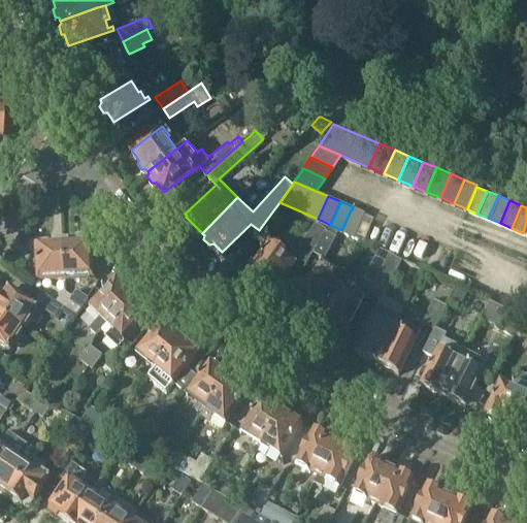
[(354,235),(364,211),(353,206),(341,230),(354,235)]
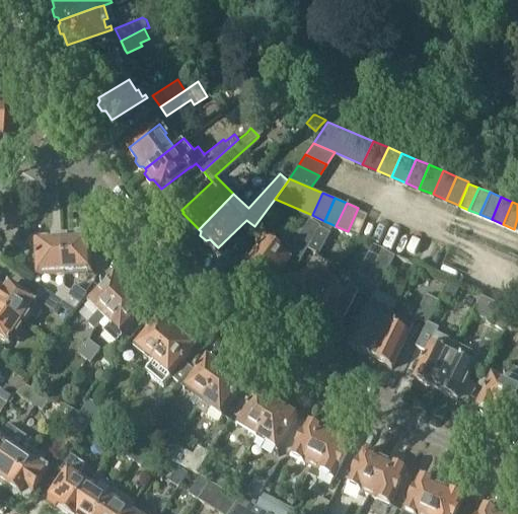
[(300,255),(305,246),(318,222),(309,217),(288,247),(300,255)]
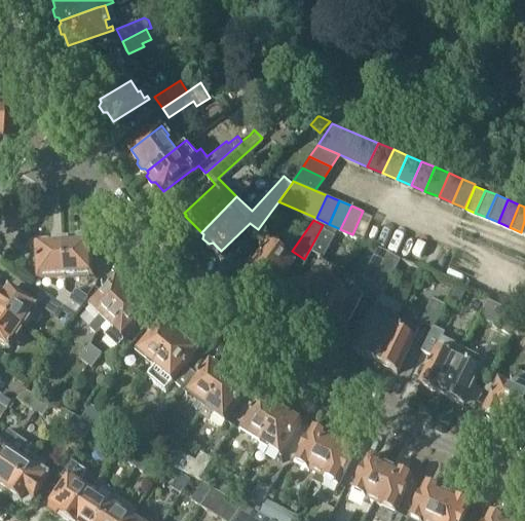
[(323,225),(309,250),(322,255),(336,227),(329,224),(325,222),(323,225)]
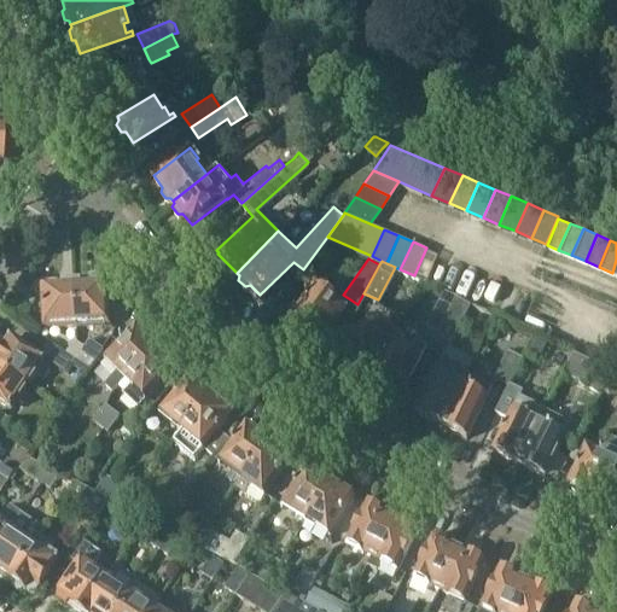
[(74,281),(75,321),(108,320),(105,280),(102,280),(102,275),(87,275),(87,280),(74,281)]
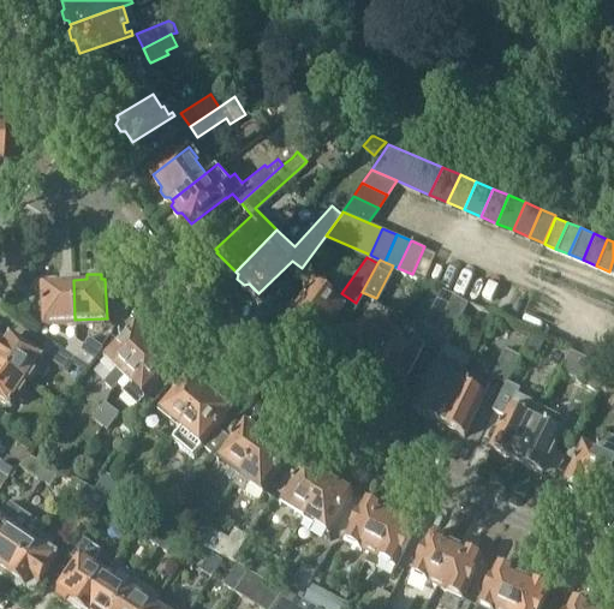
[(284,320),(316,342),(345,302),(313,279),(297,302),(291,297),(280,312),(286,317),(284,320)]
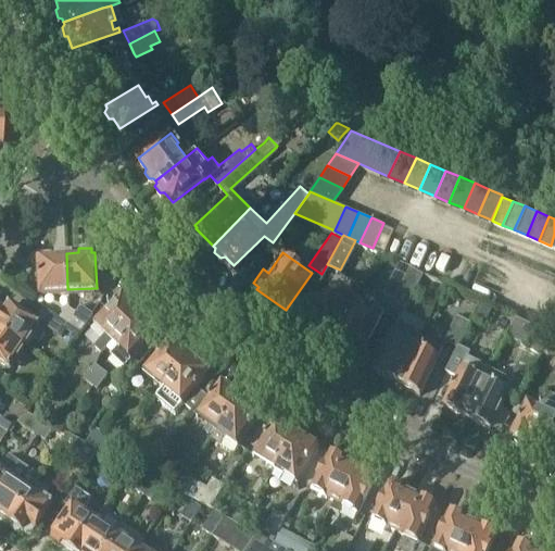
[(67,289),(66,253),(37,254),(39,290),(67,289)]
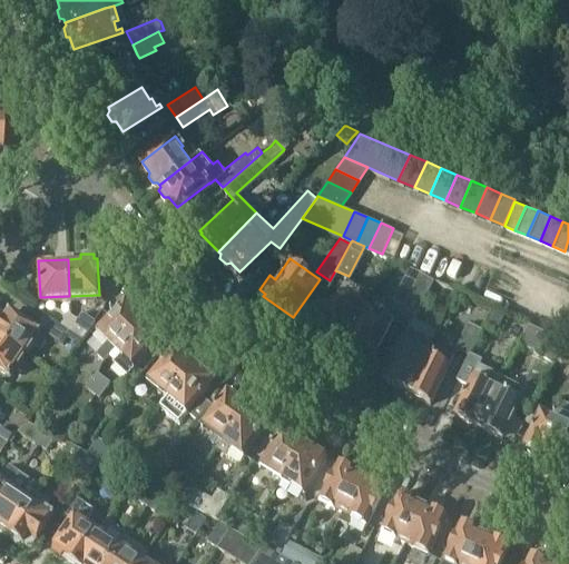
[(409,265),(392,297),(403,304),(420,271),(409,265)]
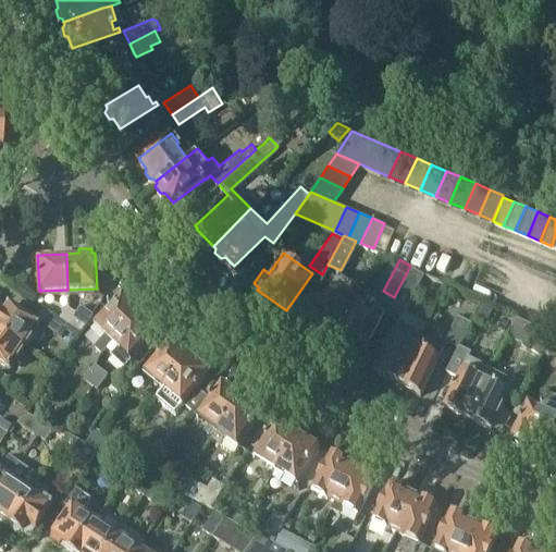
[(412,267),(394,302),(407,308),(425,273),(412,267)]
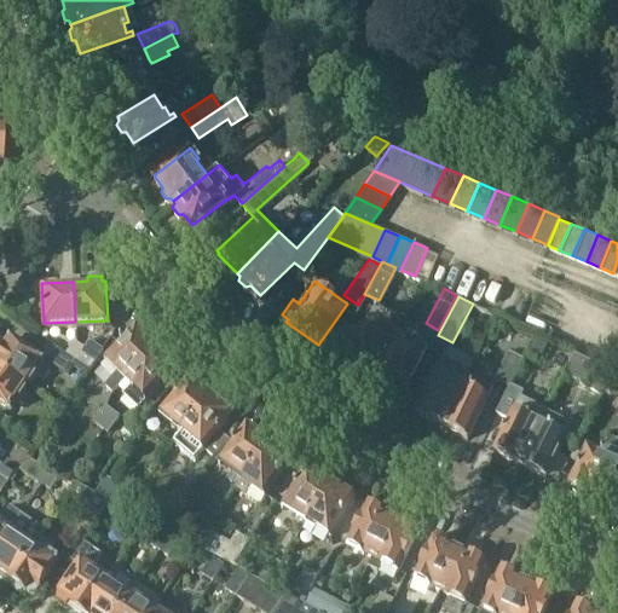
[(356,374),(365,379),(393,327),(377,318),(371,330),(362,324),(340,364),(345,366),(346,371),(352,374),(356,374)]
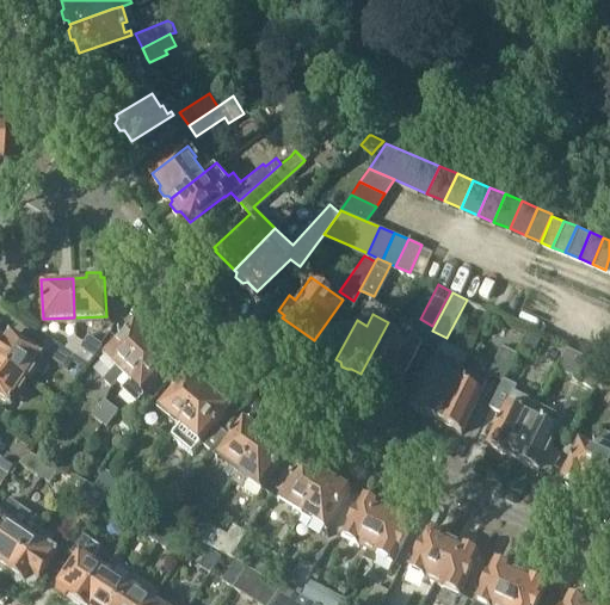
[(111,383),(122,371),(153,338),(146,331),(146,323),(141,319),(135,320),(133,319),(105,349),(117,360),(103,376),(111,383)]
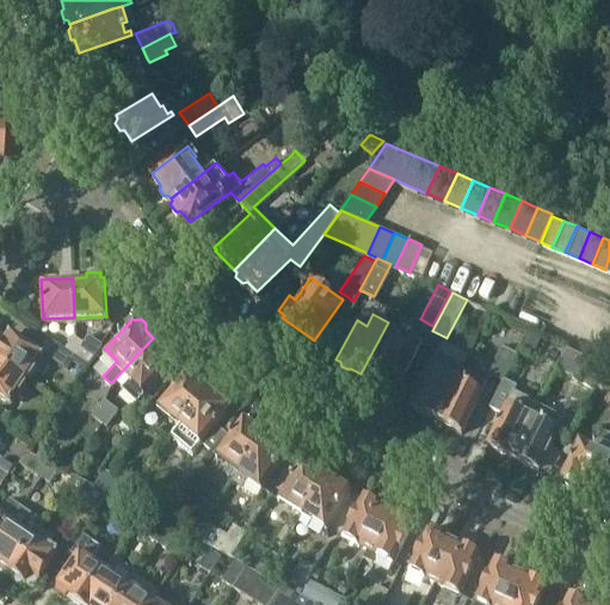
[(407,370),(421,340),(411,334),(405,345),(393,339),(399,327),(388,322),(361,374),(370,378),(371,382),(377,386),(381,383),(386,387),(396,365),(407,370)]
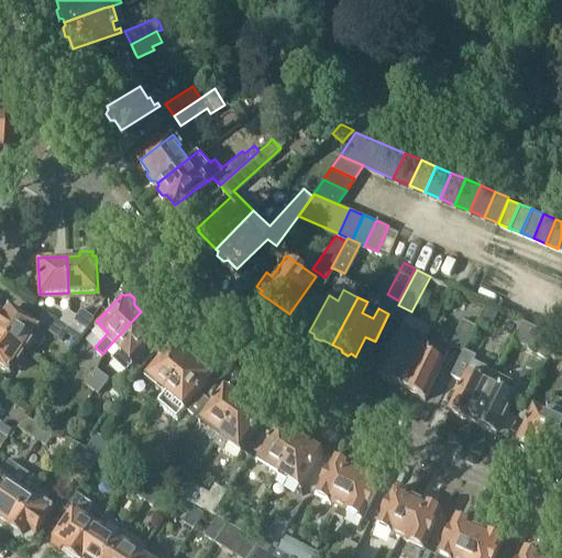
[(0,332),(24,349),(32,337),(39,341),(46,331),(26,318),(29,314),(14,304),(11,308),(8,306),(2,313),(0,315),(0,332)]
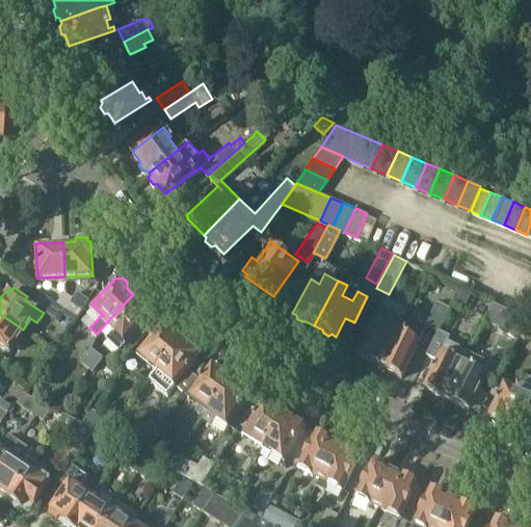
[(56,301),(72,312),(76,315),(87,297),(76,289),(72,296),(62,291),(56,301)]
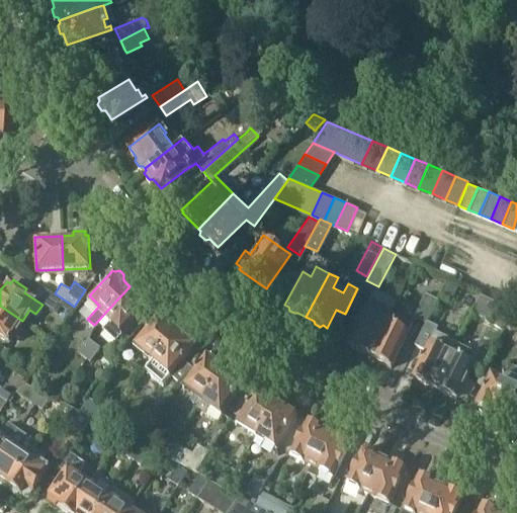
[(67,309),(70,304),(55,293),(38,282),(31,293),(57,310),(61,305),(67,309)]
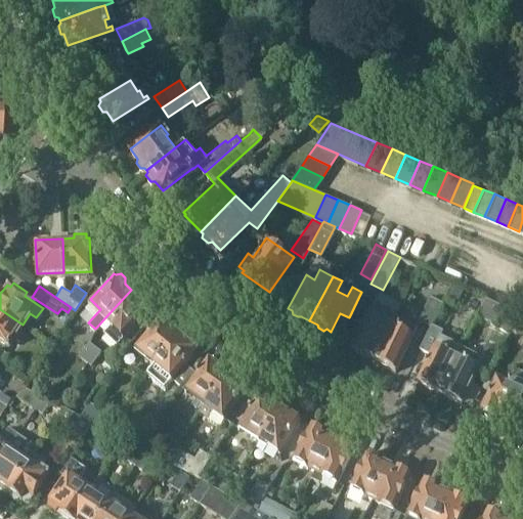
[(138,296),(131,290),(104,318),(111,325),(104,331),(116,342),(149,307),(148,306),(148,300),(144,296),(138,296)]
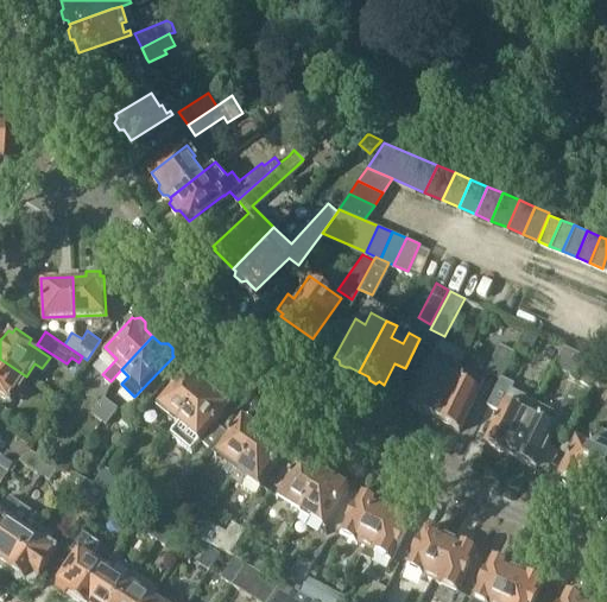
[(500,342),(487,371),(499,376),(500,376),(514,349),(500,342)]
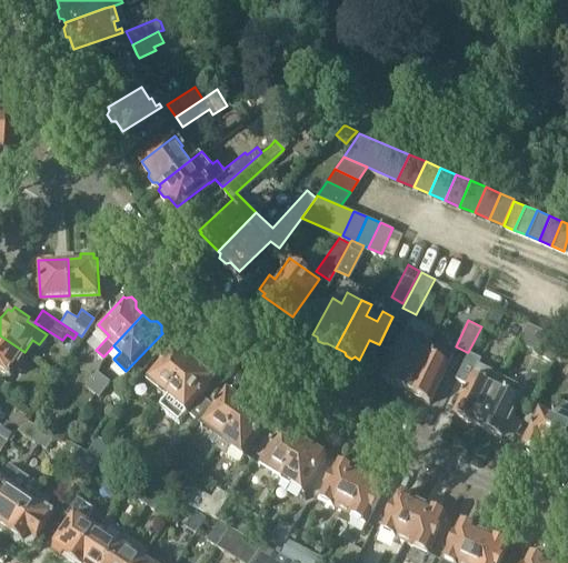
[(562,337),(526,320),(516,341),(552,358),(562,337)]
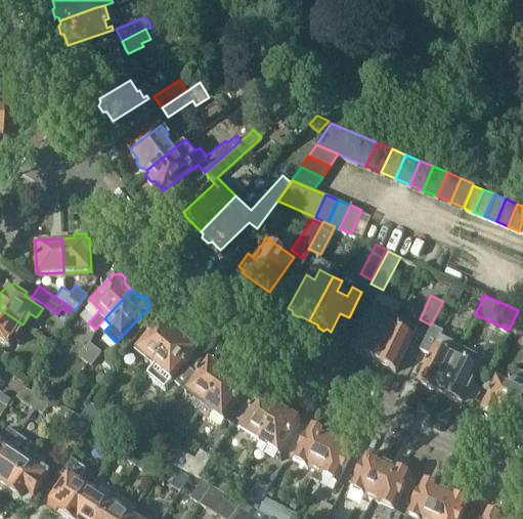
[(373,357),(394,314),(393,314),(394,311),(373,301),(350,346),(373,357)]
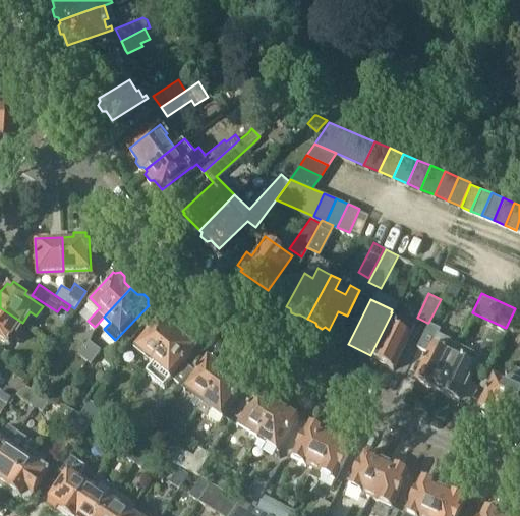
[(22,323),(0,307),(0,336),(8,342),(22,323)]
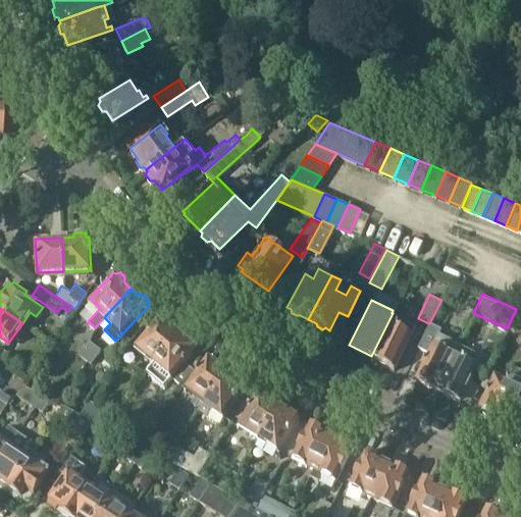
[(393,313),(371,356),(393,367),(413,324),(393,313)]
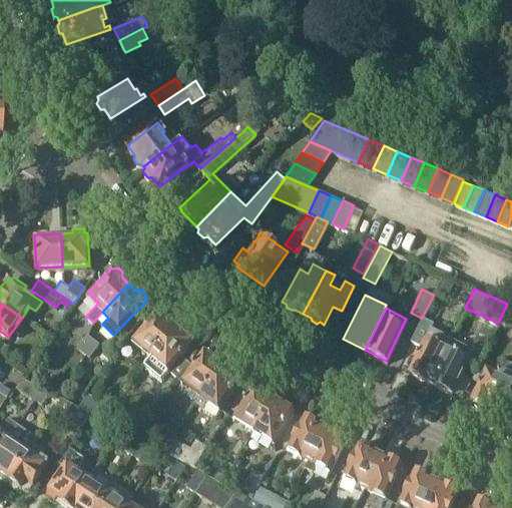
[(151,352),(173,326),(167,320),(167,314),(162,311),(157,312),(155,310),(139,331),(133,337),(151,352)]
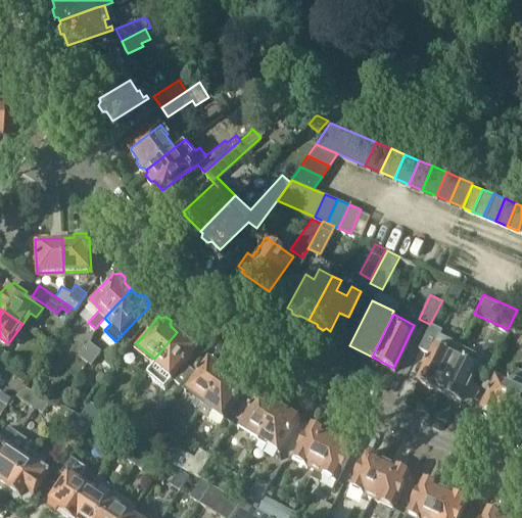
[(429,350),(416,378),(438,389),(460,344),(446,338),(437,333),(440,329),(430,324),(429,324),(418,345),(429,350)]
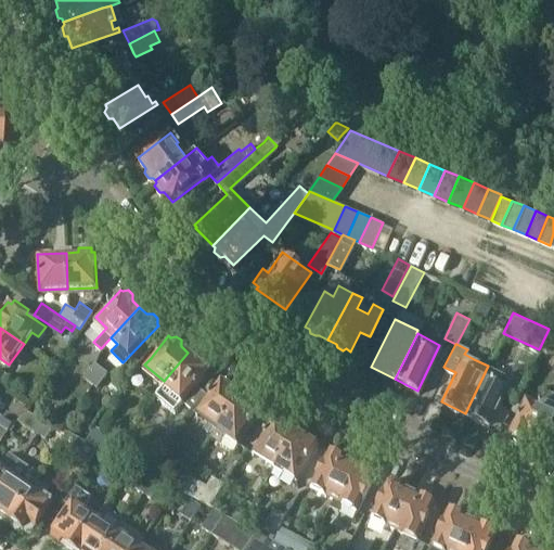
[(196,359),(188,353),(164,381),(154,394),(174,411),(177,408),(182,400),(184,398),(191,403),(202,388),(196,384),(209,369),(208,368),(208,362),(203,358),(196,359)]
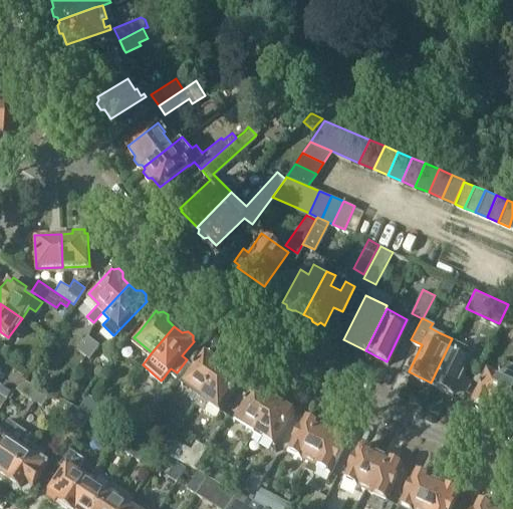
[(87,334),(77,347),(89,356),(99,343),(87,334)]
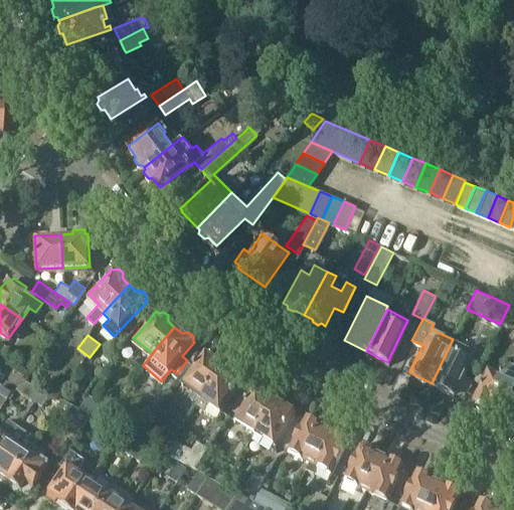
[(453,339),(432,383),(453,393),(470,359),(474,350),(465,346),(453,339)]
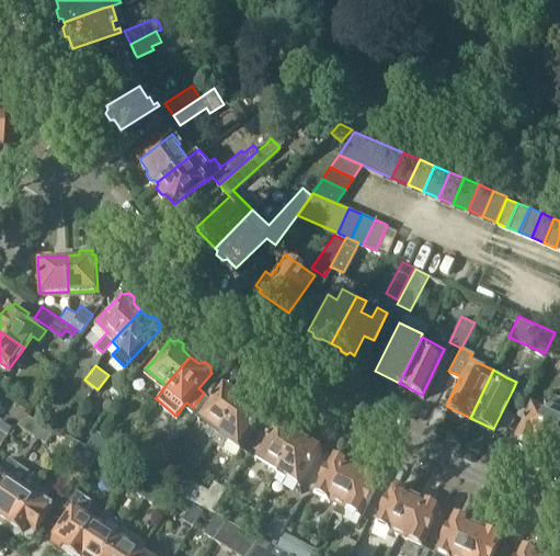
[(207,431),(215,437),(233,410),(243,397),(235,392),(235,385),(230,382),(224,383),(223,382),(210,398),(204,393),(193,407),(200,413),(214,422),(207,431)]
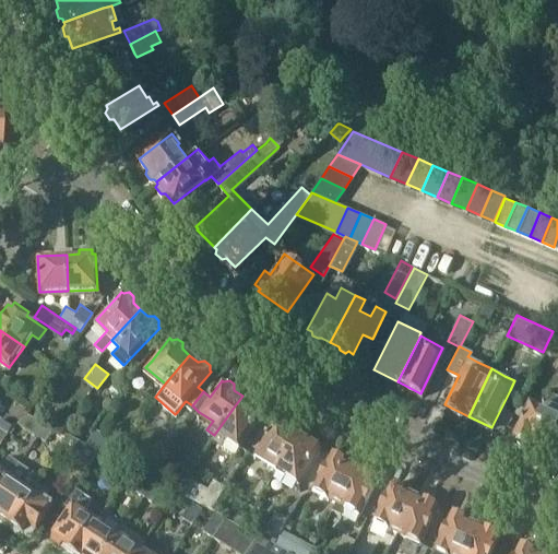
[(556,405),(557,400),(557,396),(548,391),(542,405),(529,399),(512,434),(515,435),(517,439),(522,441),(525,440),(529,441),(529,440),(537,445),(556,405)]
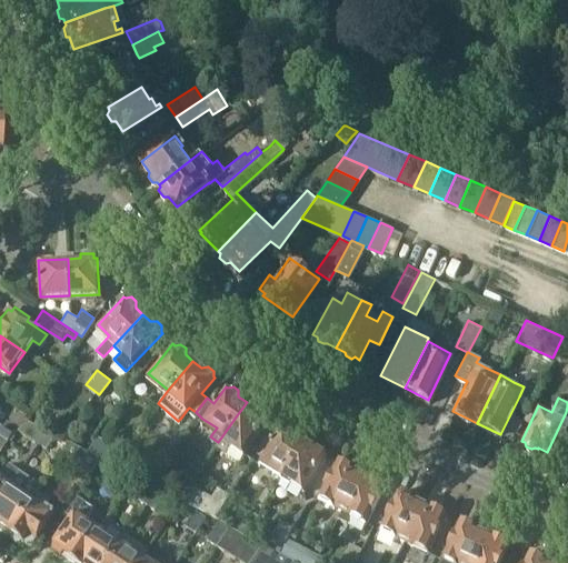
[(238,460),(246,450),(268,418),(267,416),(267,411),(261,406),(256,409),(247,402),(237,415),(218,442),(219,442),(217,444),(226,450),(238,460)]
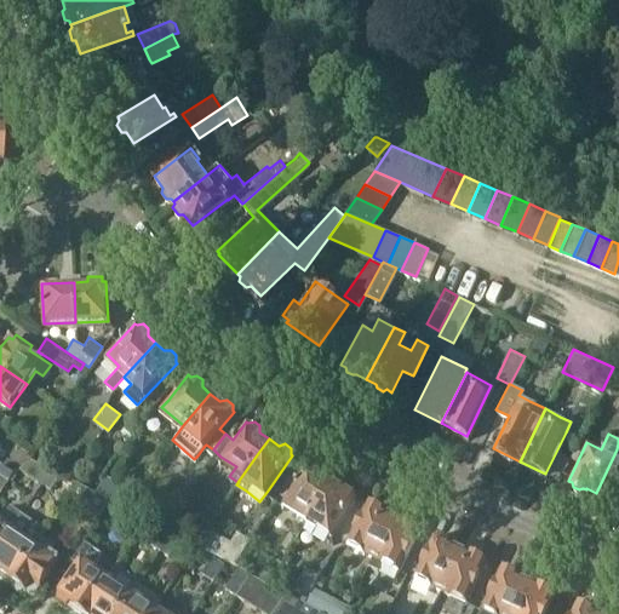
[(59,447),(49,465),(68,477),(69,475),(79,459),(63,448),(59,447)]
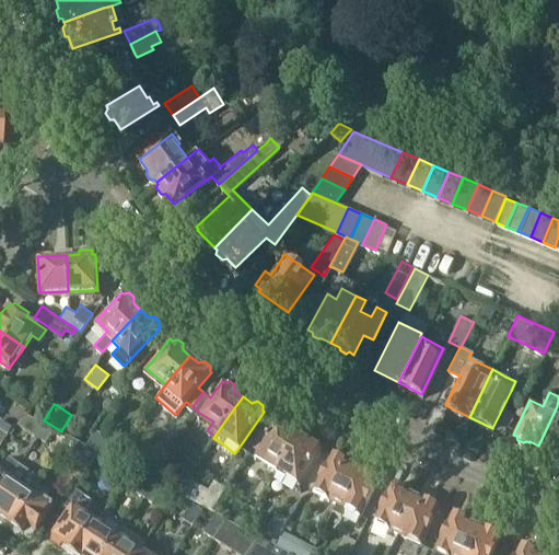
[(558,406),(557,406),(538,446),(546,449),(546,450),(548,451),(549,454),(556,458),(558,457),(558,455),(558,406)]
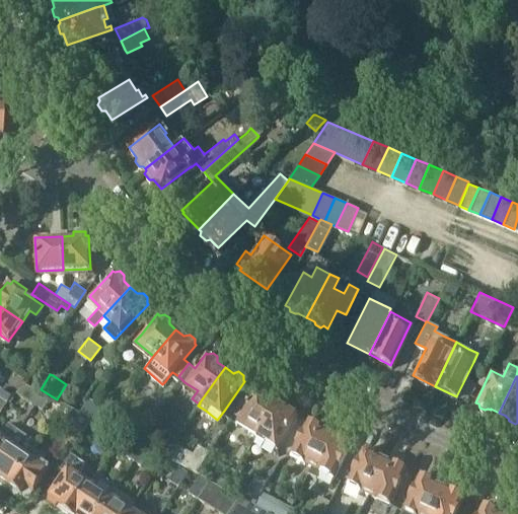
[(27,381),(16,389),(35,402),(43,391),(27,381)]
